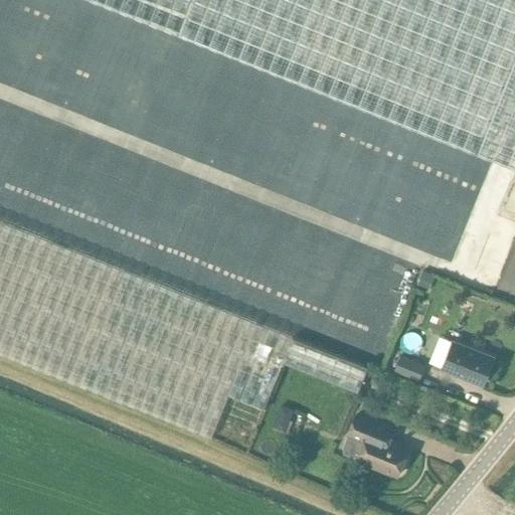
[(514,0),(88,0),(514,170),(514,0)]
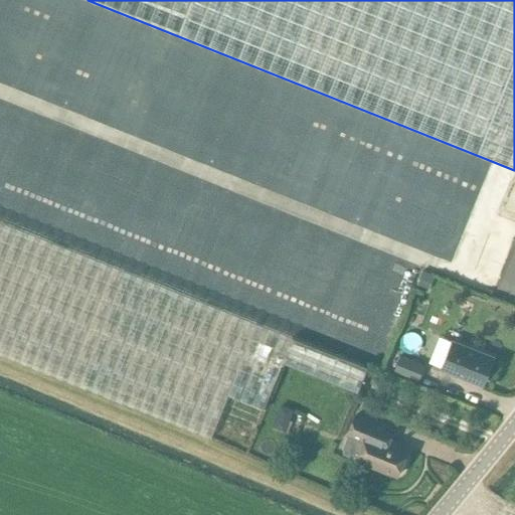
[(0,354),(212,439),(229,395),(265,409),(283,364),(358,393),(368,368),(0,222),(0,354)]
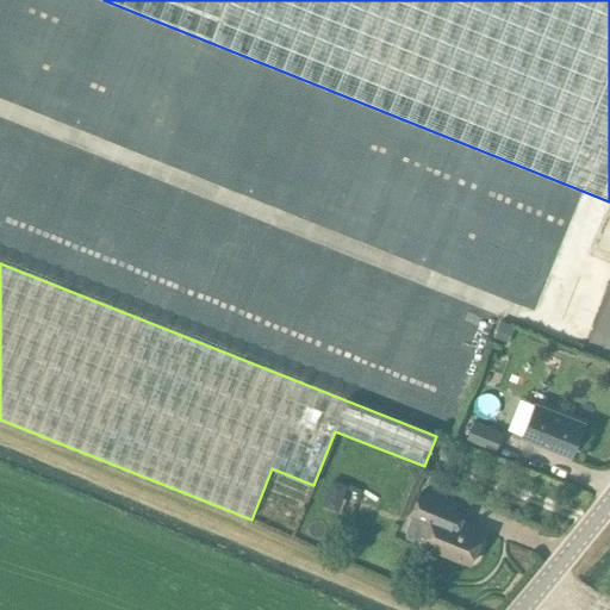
[(576,461),(590,427),(535,405),(522,441),(576,461)]
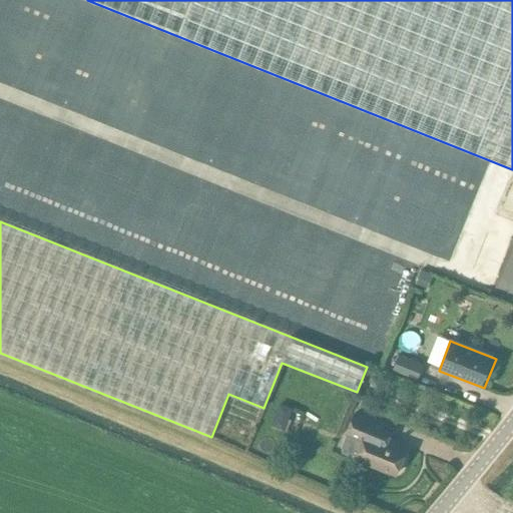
[(394,354),(391,371),(416,377),(420,360),(394,354)]
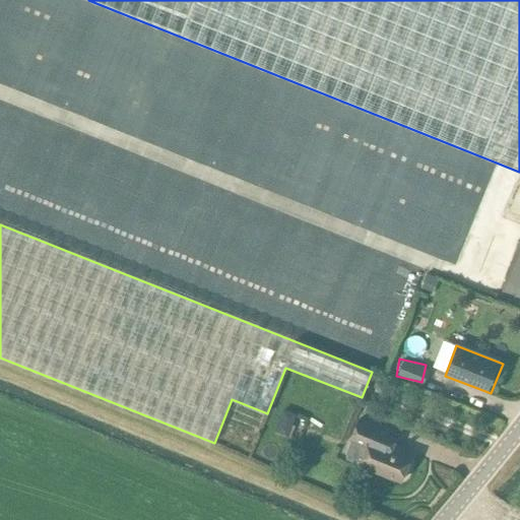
[(361,465),(402,482),(413,455),(382,443),(386,432),(360,420),(352,441),(346,453),(346,459),(362,464),(361,465)]
